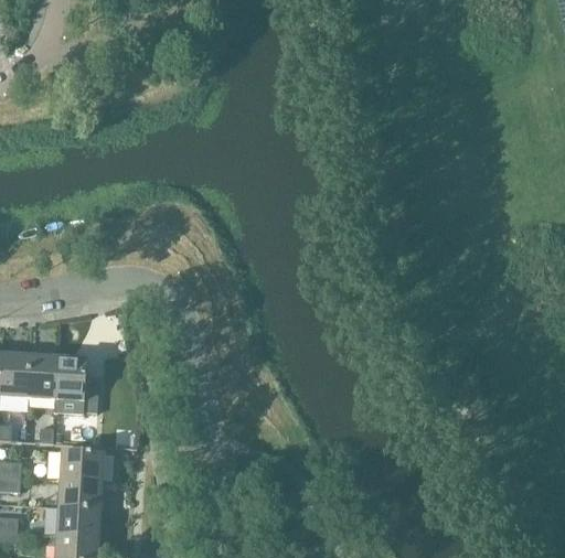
[(0,387),(0,393),(28,395),(30,353),(2,352),(0,387)]
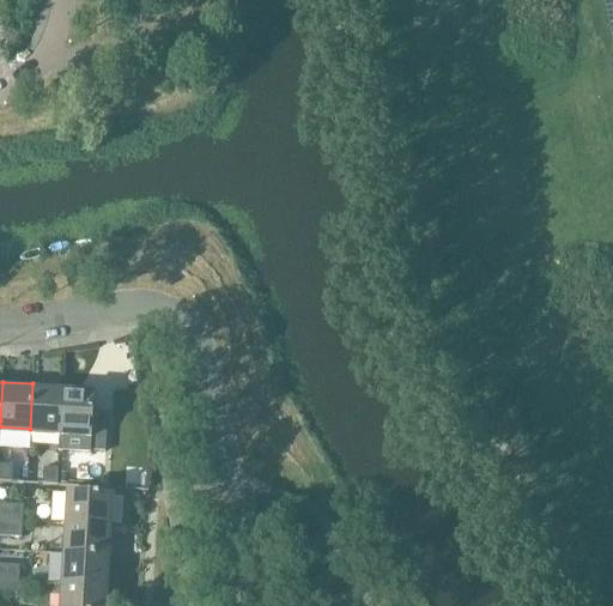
[(32,383),(30,429),(60,431),(64,386),(32,383)]
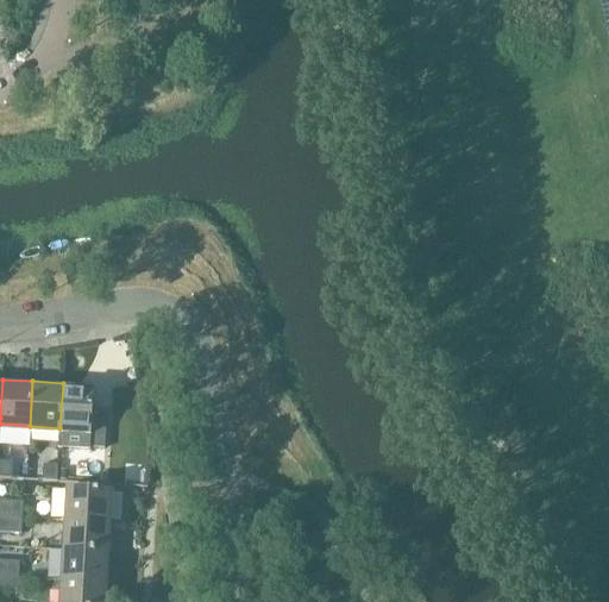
[(60,428),(90,431),(92,409),(94,386),(63,383),(60,428)]
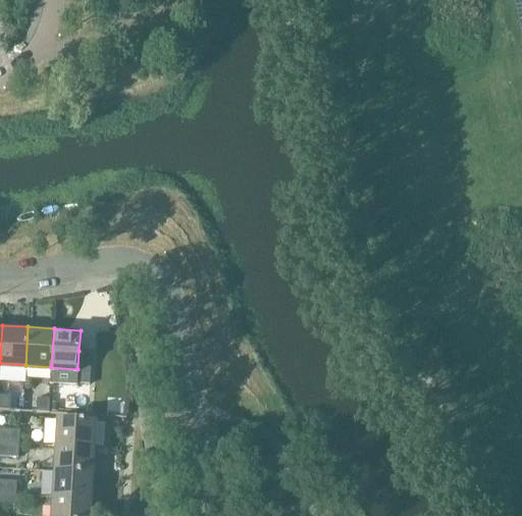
[(77,369),(76,379),(90,379),(91,351),(79,351),(77,369)]
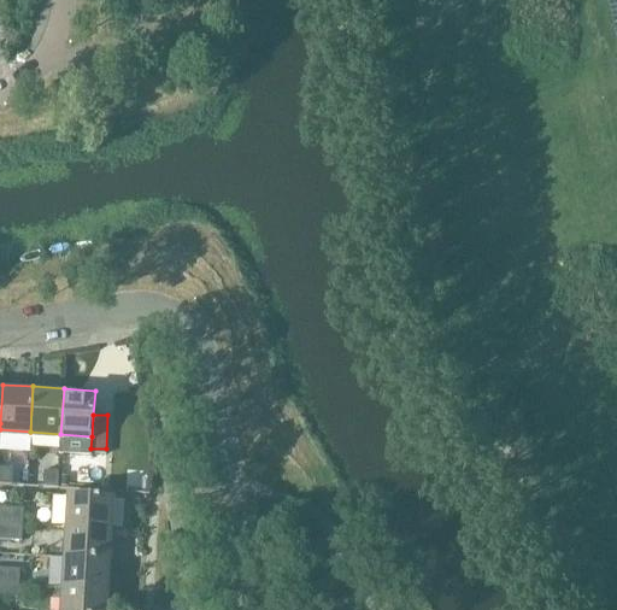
[(0,477),(12,480),(13,463),(0,462),(0,477)]
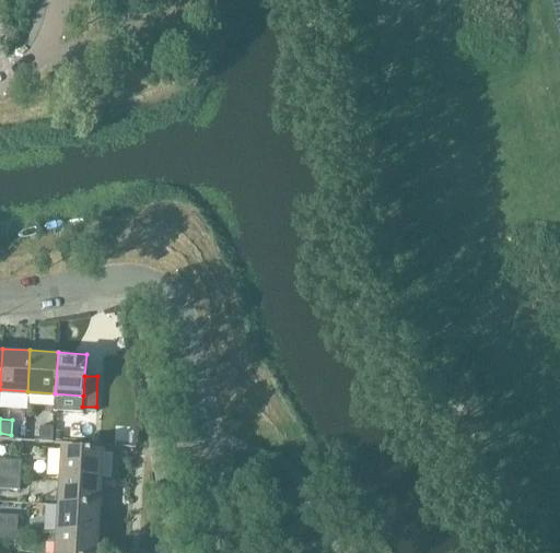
[(39,436),(53,437),(54,422),(41,422),(39,436)]
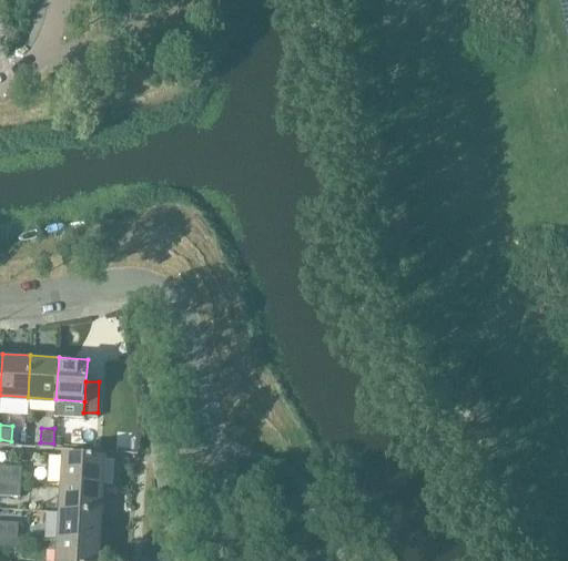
[(62,450),(61,480),(103,482),(104,454),(62,450)]
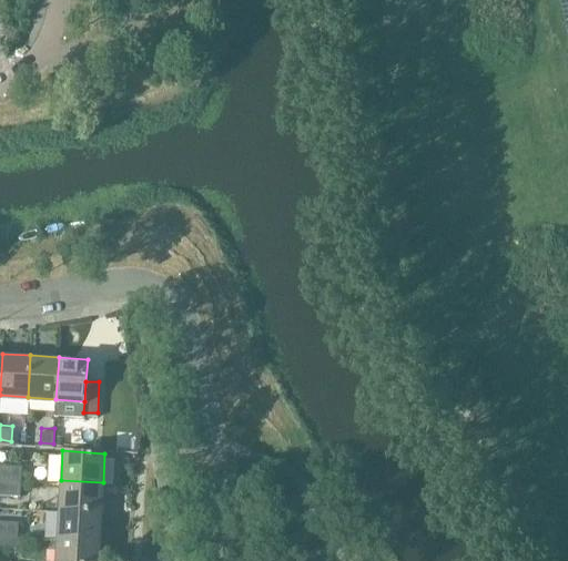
[(0,476),(21,478),(22,463),(0,461),(0,476)]
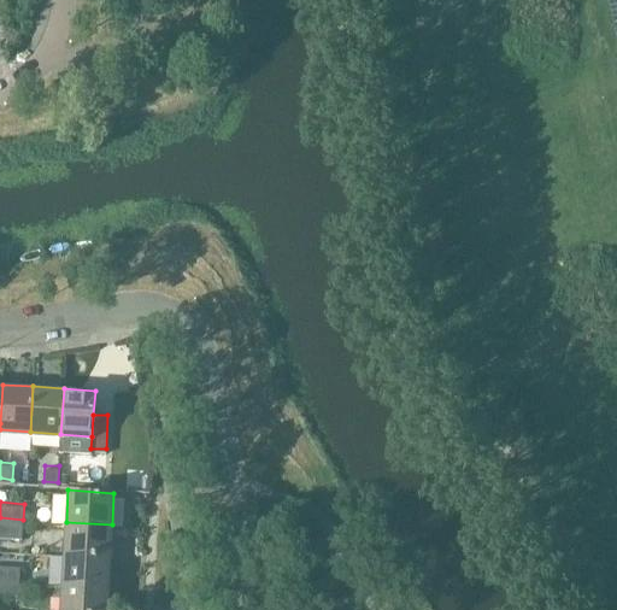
[(23,520),(0,517),(0,533),(22,535),(23,520)]
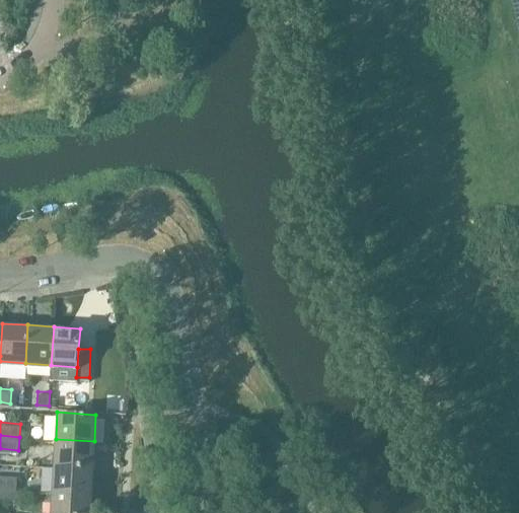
[(56,439),(54,464),(92,466),(94,441),(56,439)]
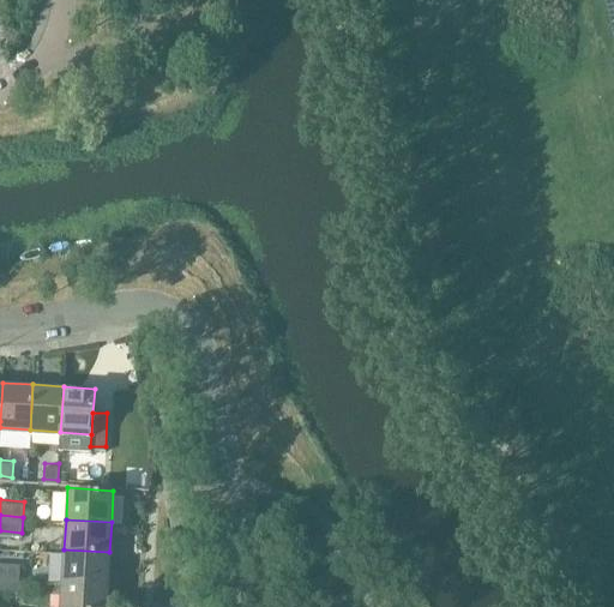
[(64,550),(62,580),(108,582),(109,552),(64,550)]
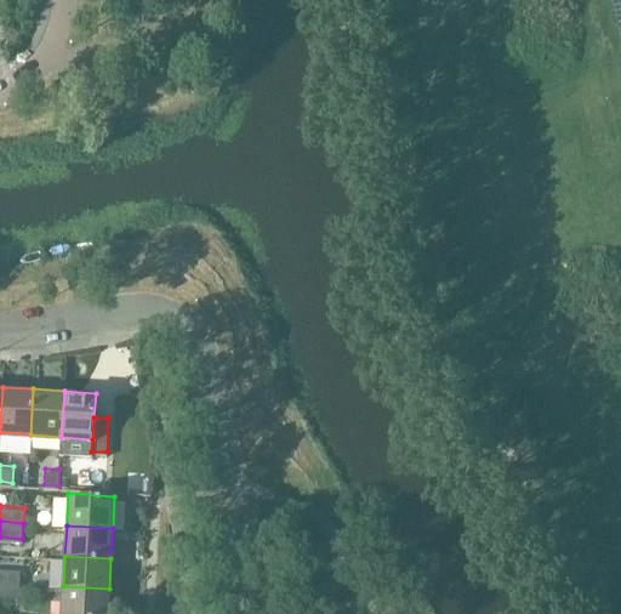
[(0,581),(20,584),(21,568),(0,566),(0,581)]
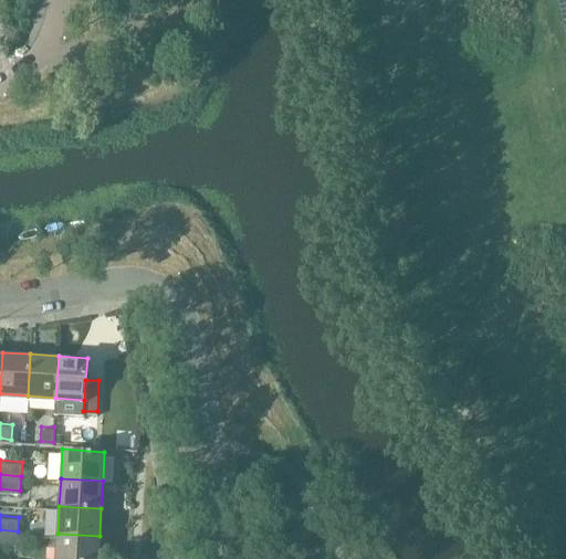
[(18,531),(0,529),(0,545),(17,546),(18,531)]
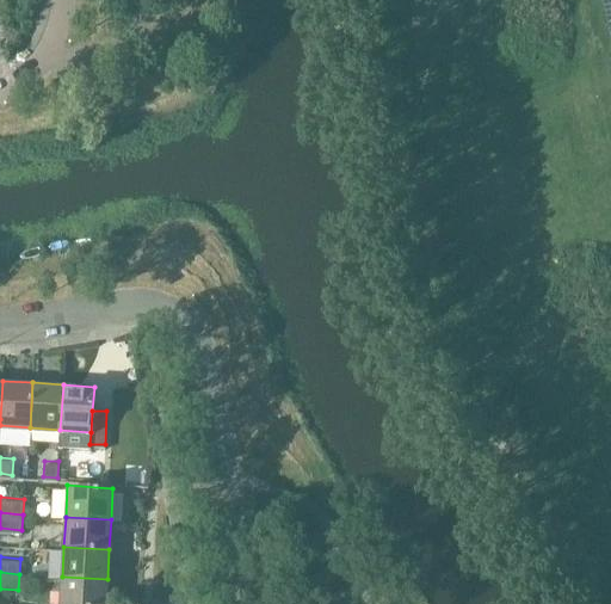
[(105,603),(107,579),(62,577),(60,603),(105,603)]
